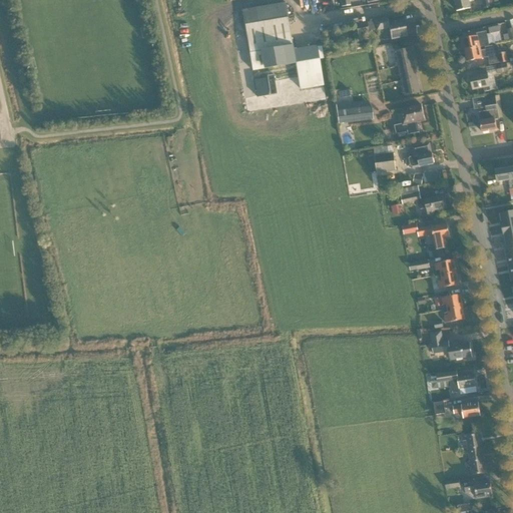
[(474,1),(473,0),(454,0),(456,11),(471,8),(469,1),(474,1)]
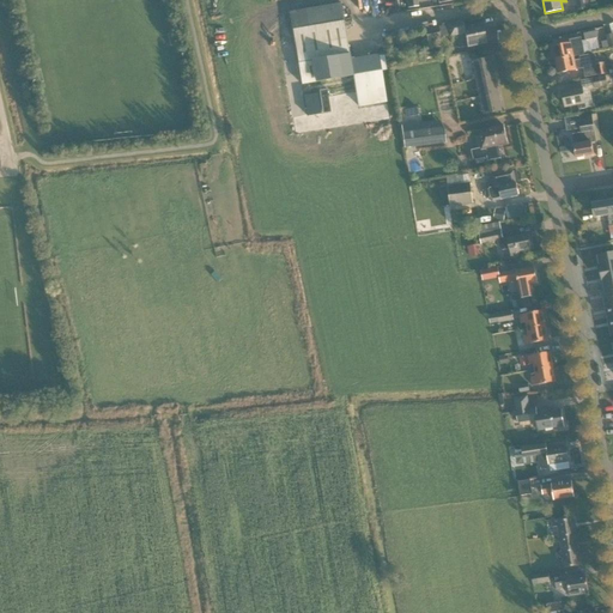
[(592,8),(588,0),(574,0),(577,12),(592,8)]
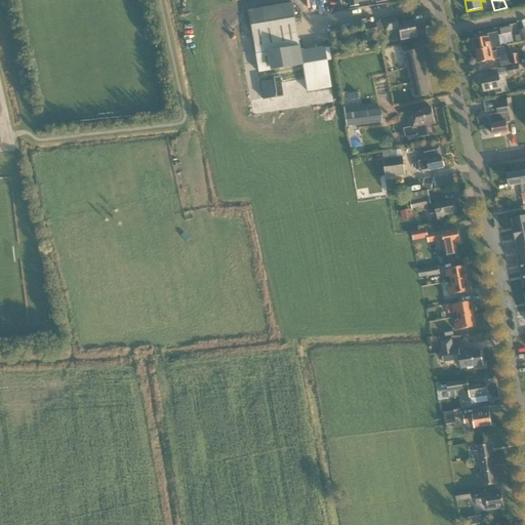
[(299,46),(294,18),(249,26),(257,73),(269,71),(303,66),(305,80),(307,92),(330,88),(328,76),(326,63),(331,62),(328,46),(303,50),(301,46),(299,46)]
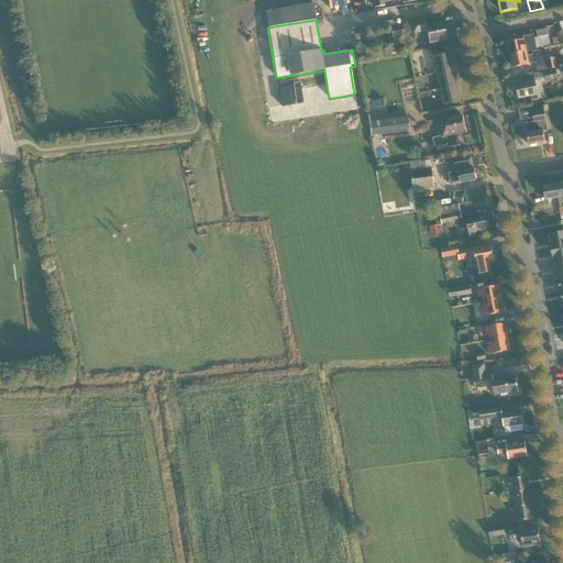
[(423,20),(410,23),(411,31),(412,33),(426,31),(429,44),(446,40),(442,22),(424,25),(423,20)]
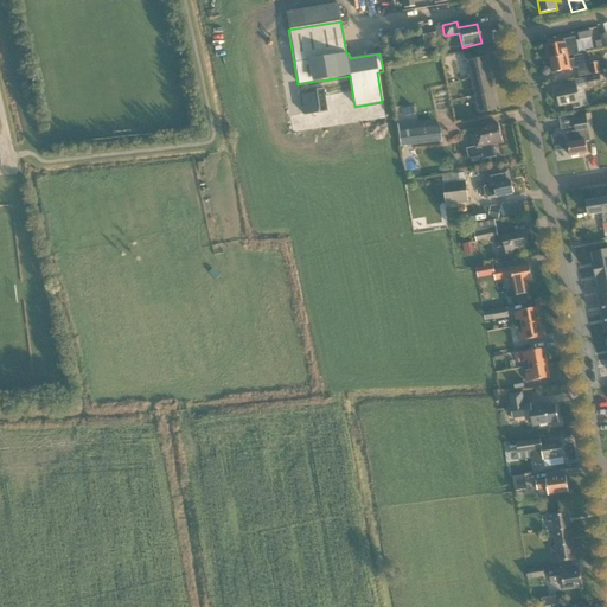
[(423,30),(421,31),(423,40),(435,38),(435,36),(433,27),(423,30)]
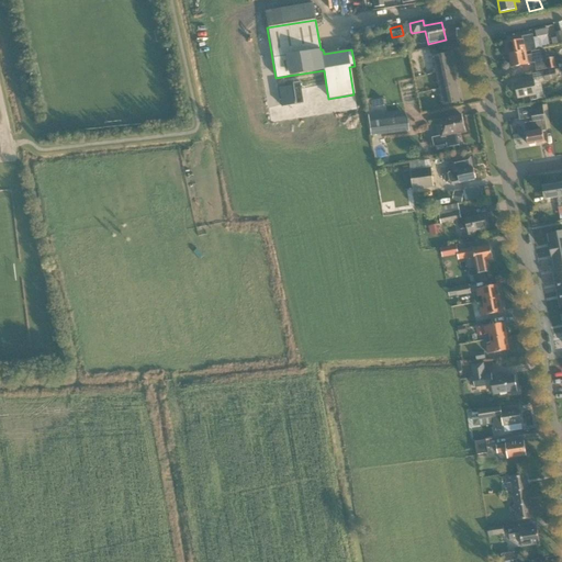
[(523,37),(523,41),(507,44),(509,56),(526,53),(526,52),(536,49),(532,35),(523,37)]
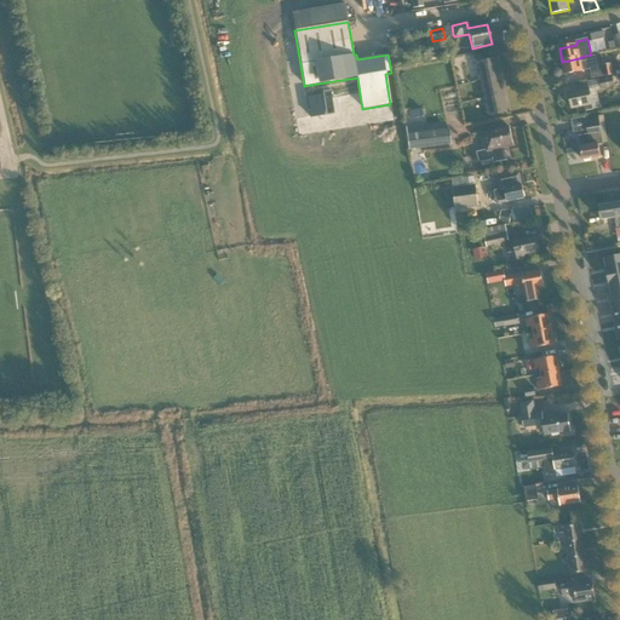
[(396,55),(407,52),(405,41),(394,44),(396,55)]
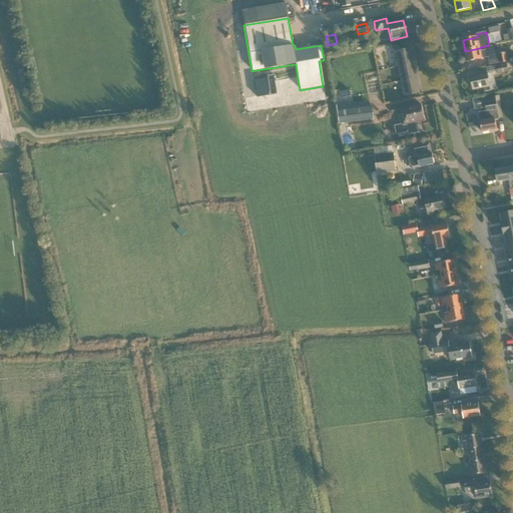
[(480,48),(465,51),(467,61),(487,57),(489,65),(500,63),(500,64),(508,62),(506,53),(495,56),(494,50),(488,51),(488,49),(480,51),(480,48)]
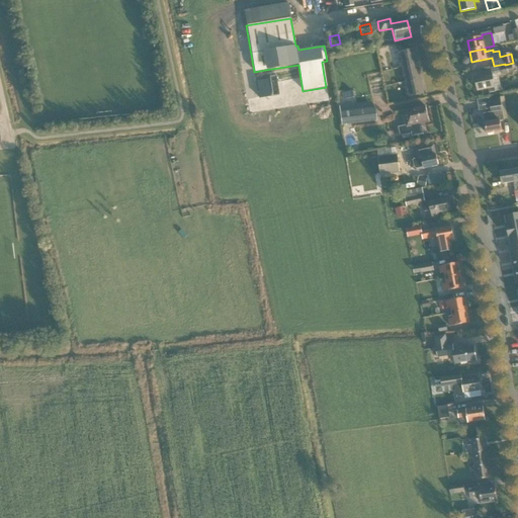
[(398,53),(401,68),(417,64),(413,50),(398,53)]
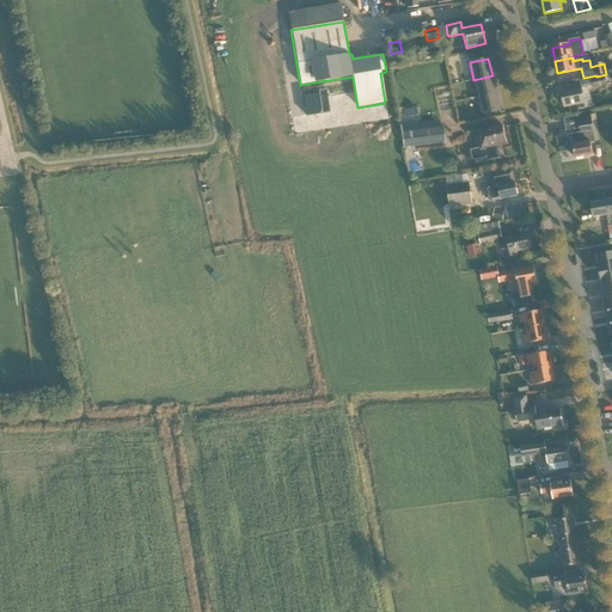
[(473,80),(477,97),(496,93),(493,75),(473,80)]
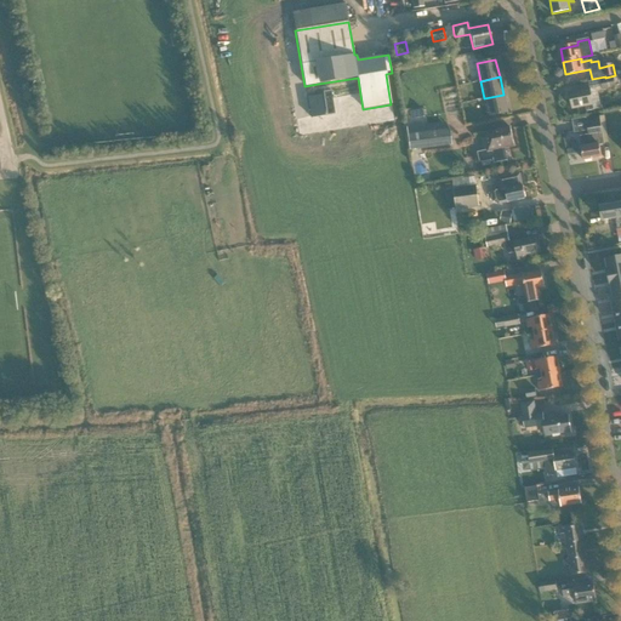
[(615,89),(613,78),(600,80),(602,91),(615,89)]
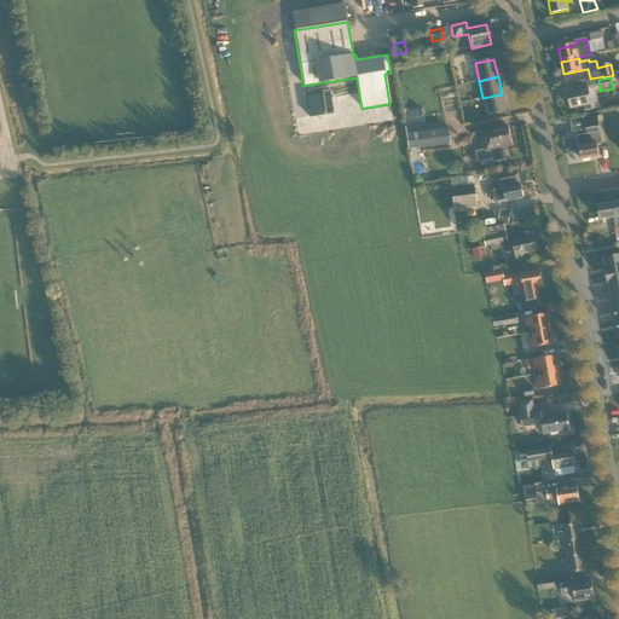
[(593,110),(588,88),(567,93),(571,109),(583,106),(584,111),(593,110)]
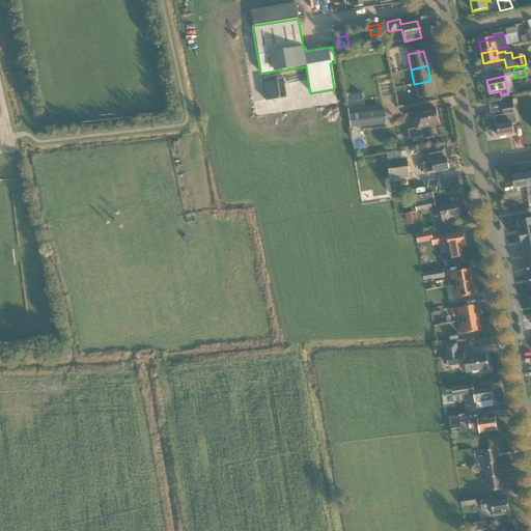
[(273,79),(275,91),(280,90),(281,96),(288,95),(284,77),(273,79)]
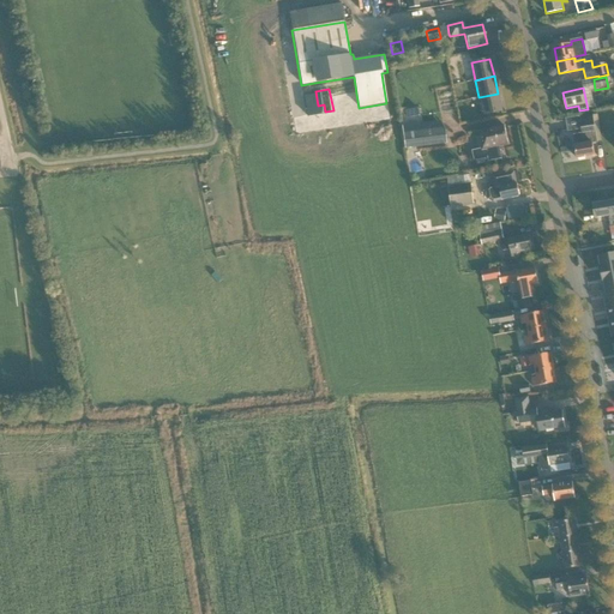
[(501,110),(498,94),(479,97),(482,115),(501,110)]
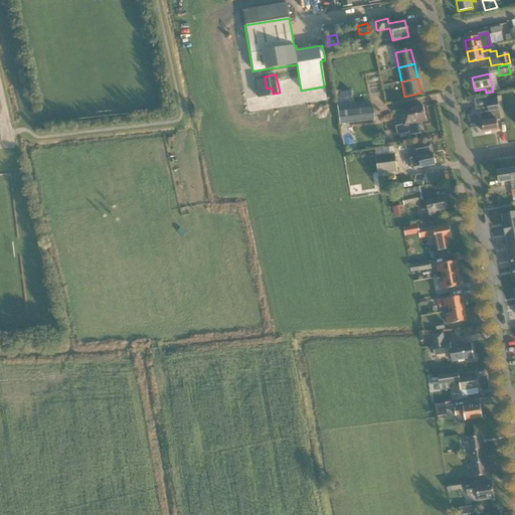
[(501,120),(497,97),(486,99),(488,112),(481,113),(484,133),(499,131),(497,120),(501,120)]
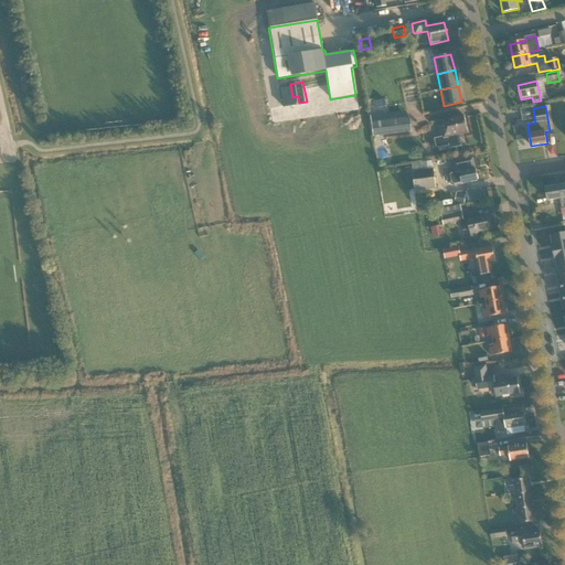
[(372,137),(391,135),(401,134),(411,132),(408,118),(406,112),(370,116),(370,123),(372,137)]
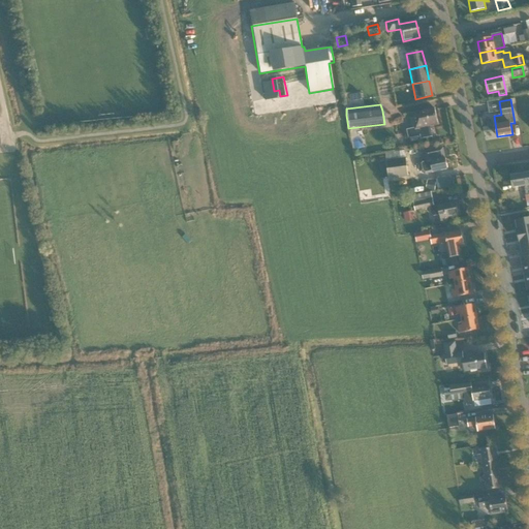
[(415,129),(407,131),(408,137),(410,137),(416,136),(421,135),(421,136),(422,139),(433,136),(431,136),(429,126),(438,124),(435,109),(412,114),(415,129)]
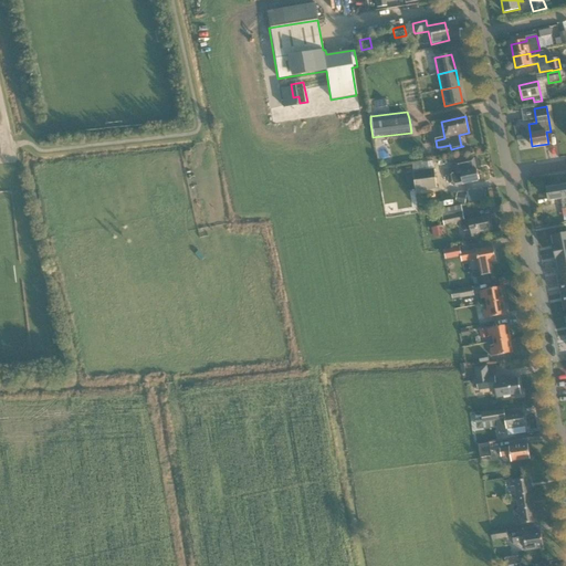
[(477,169),(473,158),(452,164),(453,171),(451,171),(448,174),(450,184),(453,187),(463,185),(479,181),(477,169)]
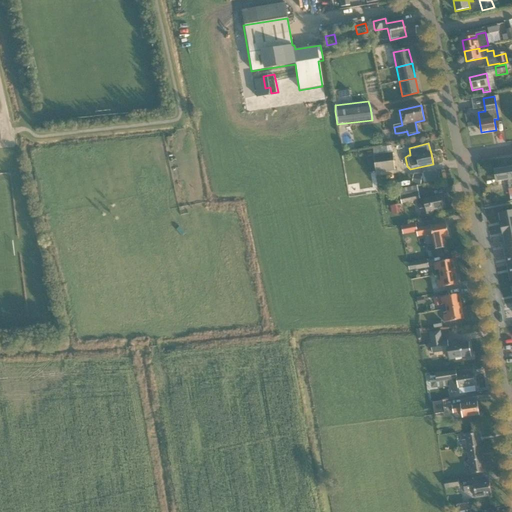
[(392,154),(391,146),(373,148),(374,156),(376,173),(395,170),(393,153),(392,154)]
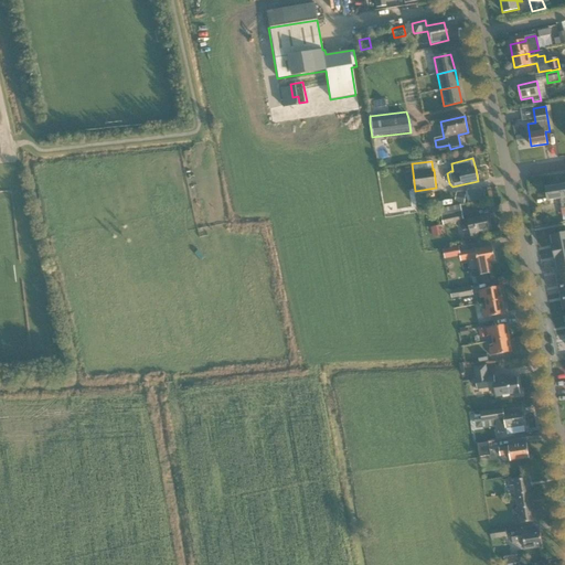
[(564,198),(564,199),(562,185),(545,188),(547,201),(560,200),(561,206),(564,205),(564,198)]
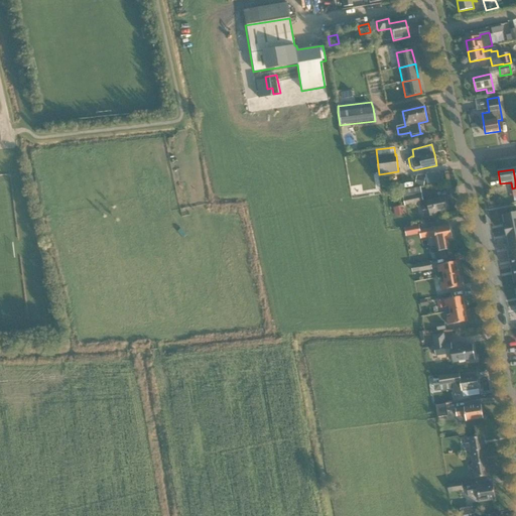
[(417,176),(415,184),(424,186),(425,178),(417,176)]
